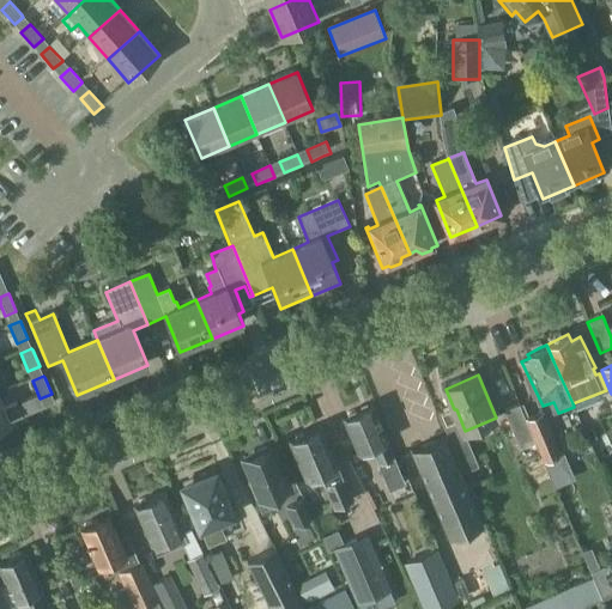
[(0,400),(0,427),(10,424),(0,400)]
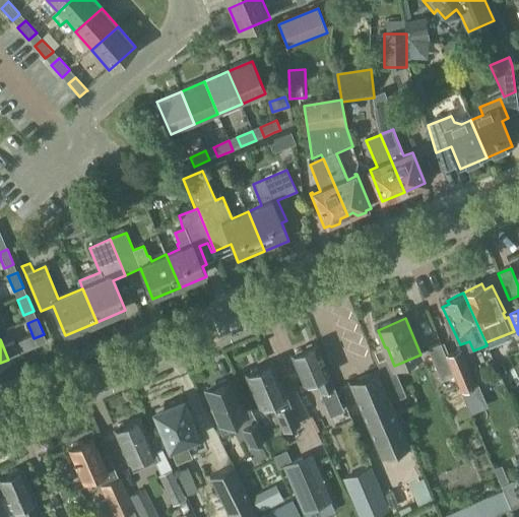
[(439,344),(427,349),(441,382),(453,377),(444,356),(439,344)]
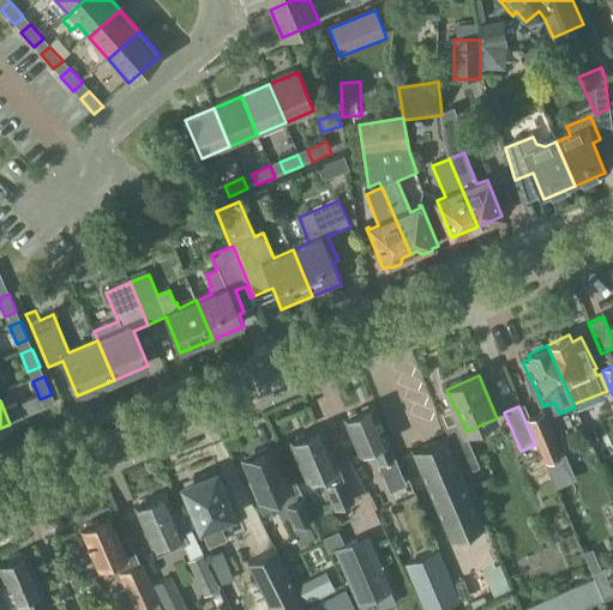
[(374,409),(346,421),(362,456),(373,451),(374,450),(382,466),(394,491),(406,487),(395,460),(396,460),(396,459),(389,445),(389,444),(374,409)]
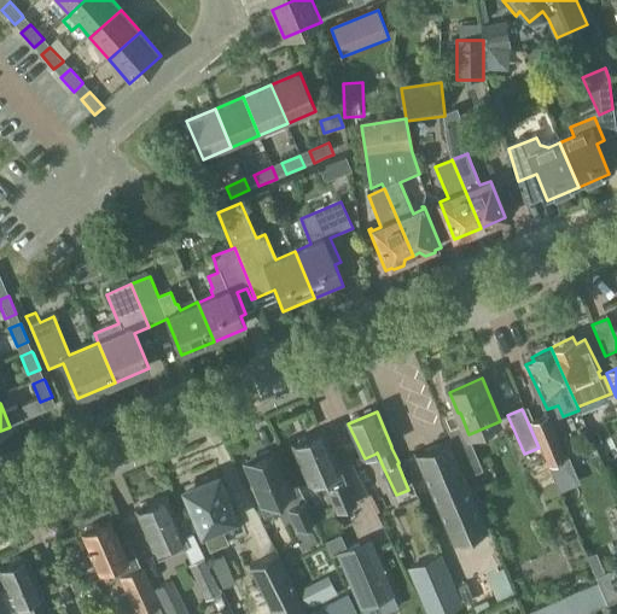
[(484,472),(469,434),(460,413),(458,413),(444,419),(470,478),(484,472)]
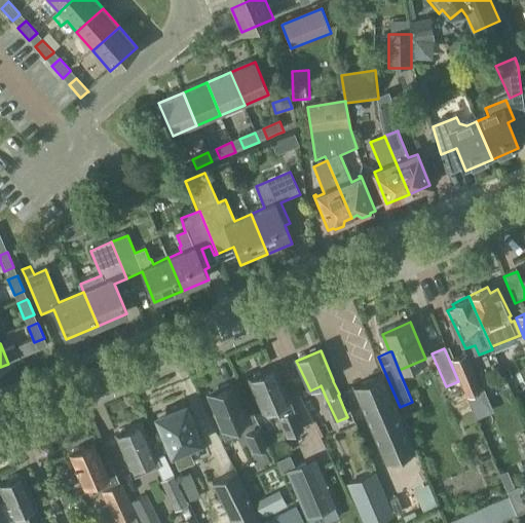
[(481,391),(464,353),(449,360),(458,381),(465,399),(481,391)]
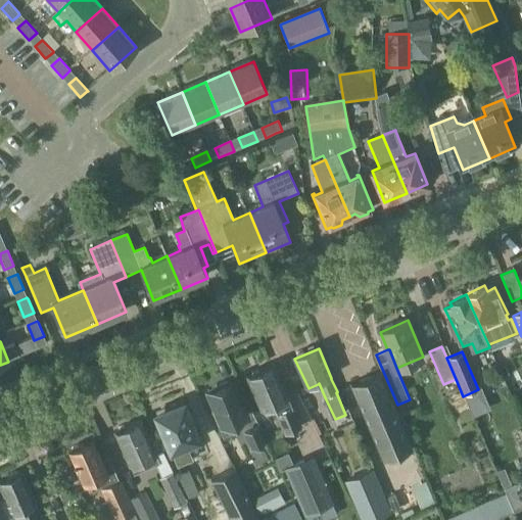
[(289,398),(276,367),(249,378),(263,410),(289,398)]
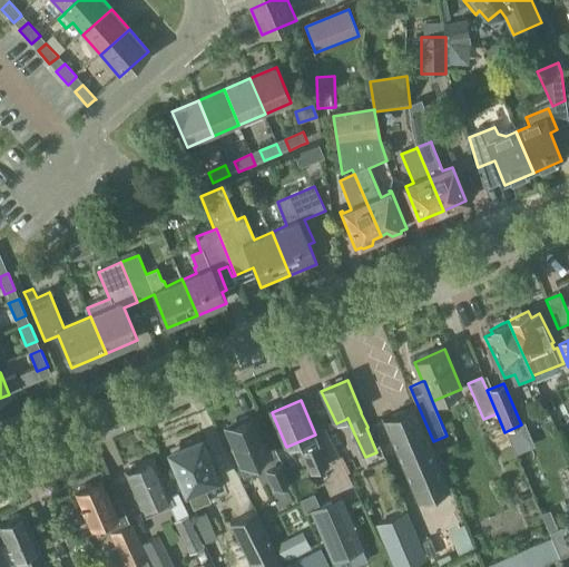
[(382,420),(418,505),(423,501),(447,492),(451,490),(415,407),(382,420)]
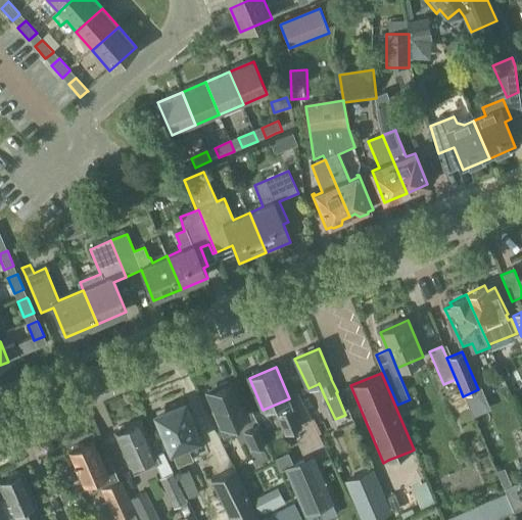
[(248,417),(234,384),(210,394),(217,411),(214,412),(225,437),(239,431),(235,422),(248,417)]
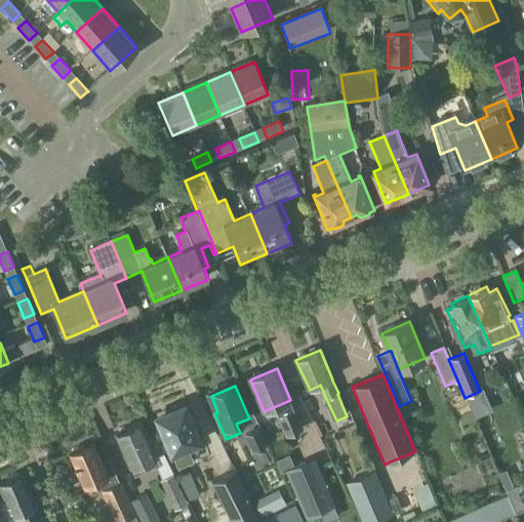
[(200,442),(185,407),(159,418),(180,469),(194,463),(188,447),(200,442)]
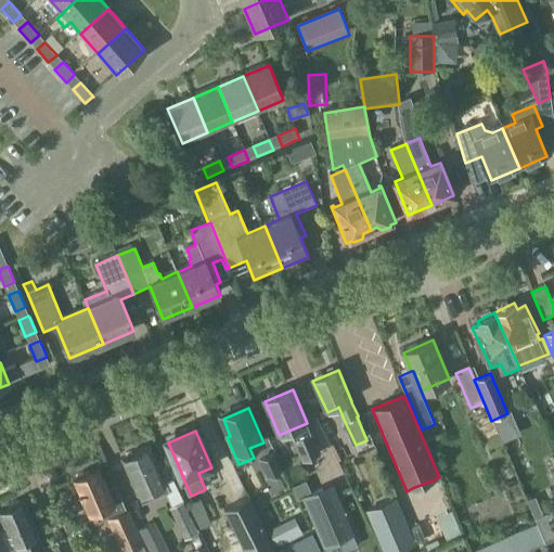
[(319,456),(310,434),(292,441),(300,463),(319,456)]
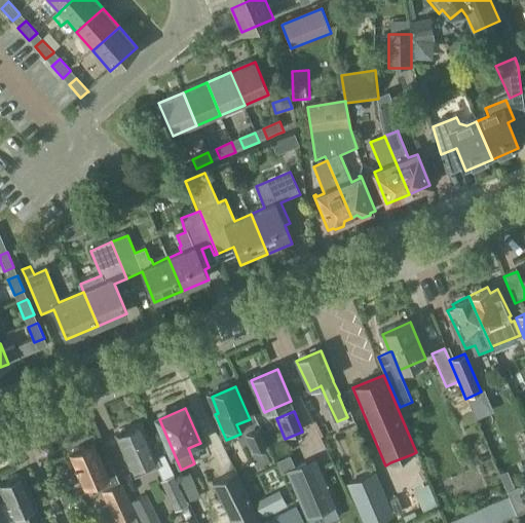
[(144,424),(117,437),(133,471),(133,470),(137,478),(162,467),(144,424)]
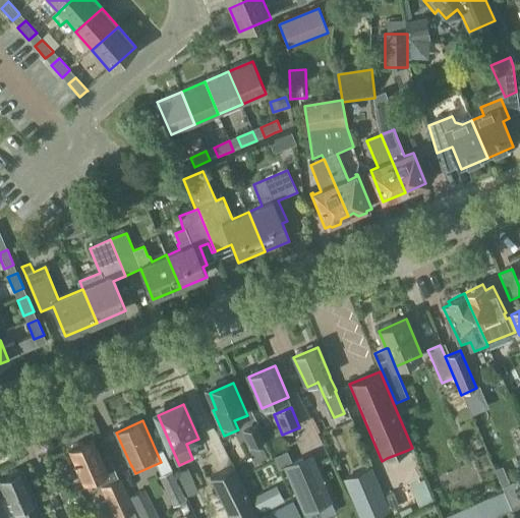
[(264,443),(256,426),(241,434),(249,450),(264,443)]
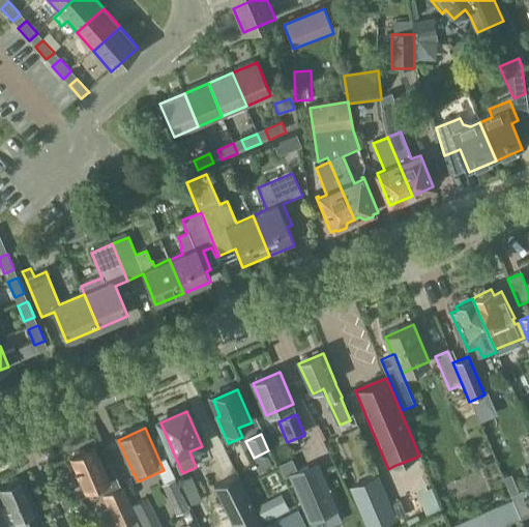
[(127,526),(138,522),(131,507),(123,488),(122,489),(112,465),(105,468),(96,448),(71,460),(85,491),(100,485),(105,496),(104,497),(117,526),(127,526)]
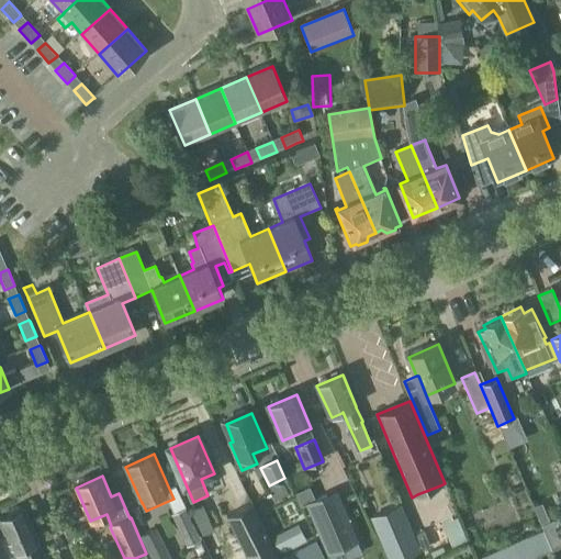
[(304,504),(326,555),(358,541),(336,491),(304,504)]
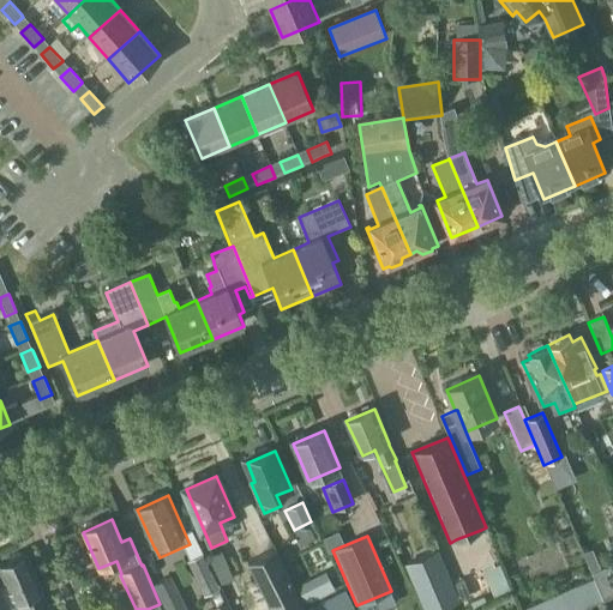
[(605,603),(612,599),(612,542),(607,544),(612,557),(612,565),(592,574),(595,581),(605,603)]
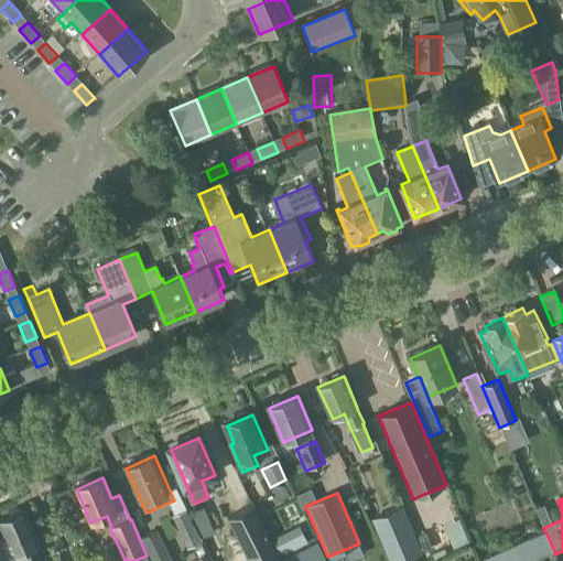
[(252,506),(226,518),(247,560),(279,560),(252,506)]
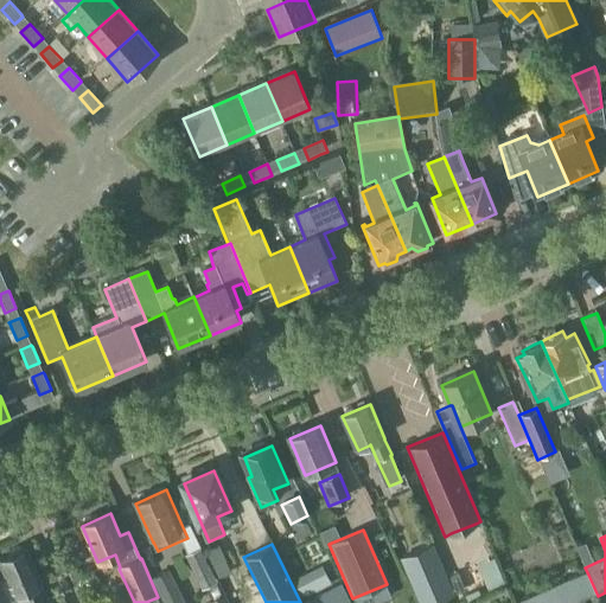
[(400,559),(418,602),(441,602),(454,597),(433,546),(400,559)]
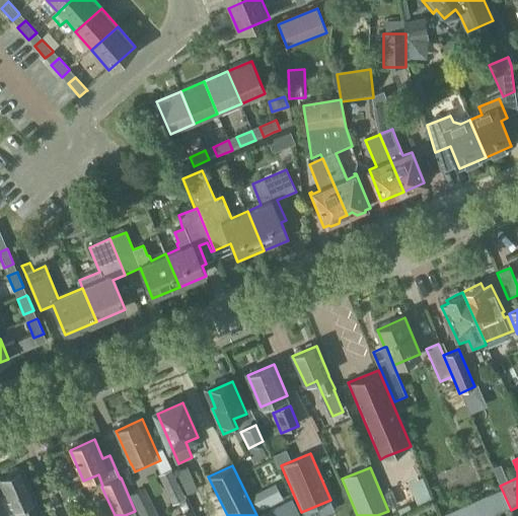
[(158,475),(173,506),(187,499),(171,468),(158,475)]
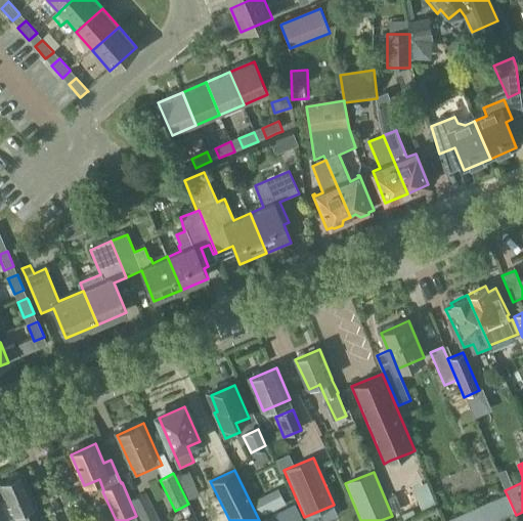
[(37,506),(24,475),(0,485),(7,501),(3,503),(9,517),(17,514),(19,520),(42,520),(36,506),(37,506)]
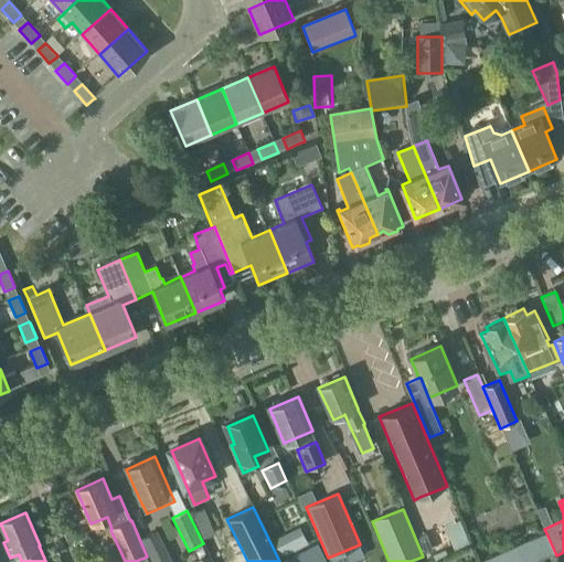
[(173,561),(160,531),(140,540),(147,557),(149,561),(173,561)]
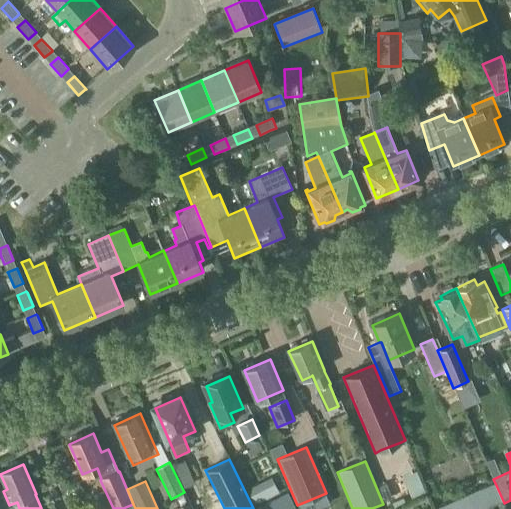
[(491,508),(504,503),(496,485),(443,508),(491,508)]
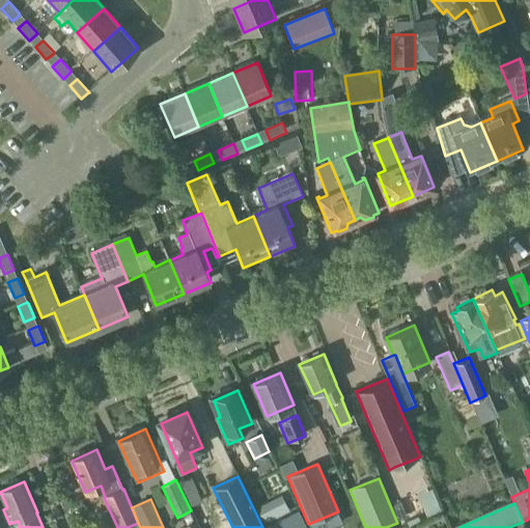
[(306,527),(298,510),(266,527),(306,527)]
